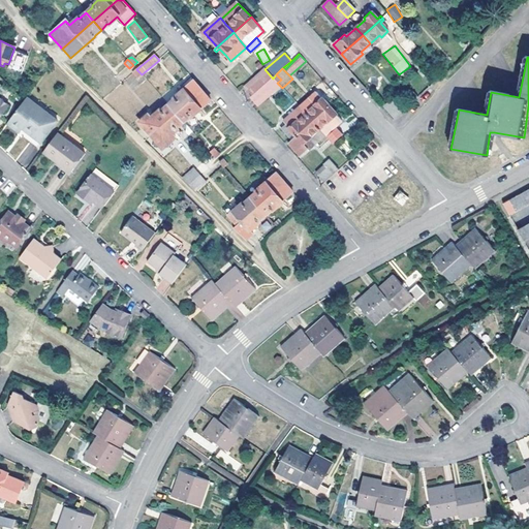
[(137,79),(142,74),(136,69),(132,72),(137,79)]
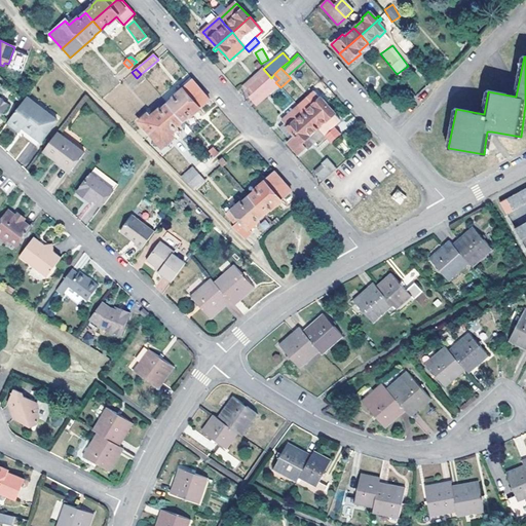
[(263,69),(243,87),(251,96),(271,78),(263,69)]
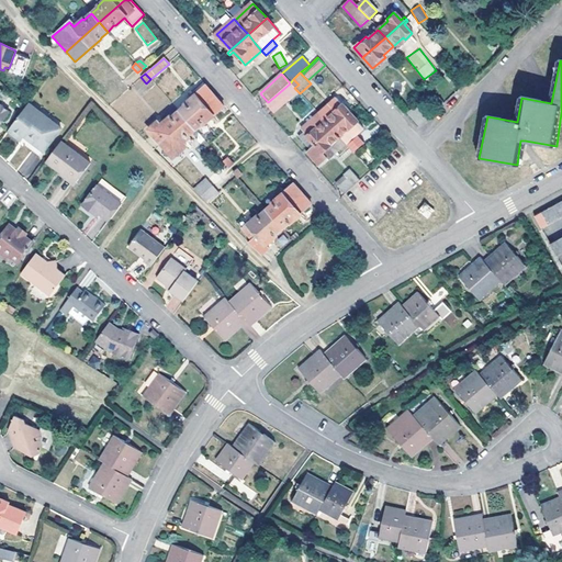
[(290,83),(294,88),(299,85),(293,79),(290,83)]
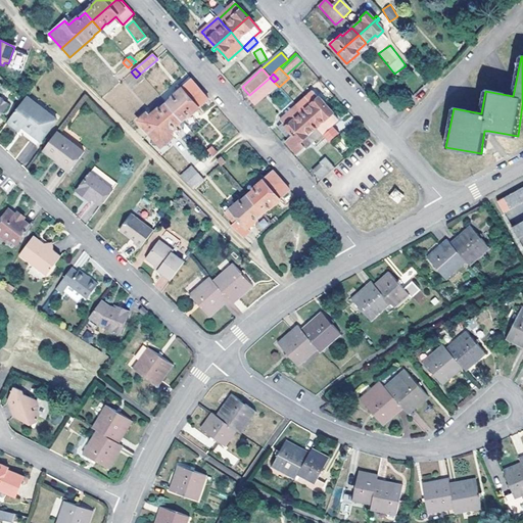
[(192,80),(189,77),(179,86),(182,89),(192,80)]
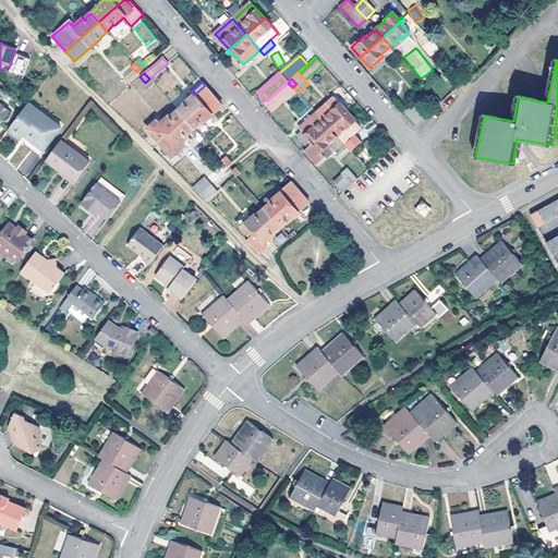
[(273,111),(295,91),(292,87),(288,83),(266,101),(264,104),(273,111)]
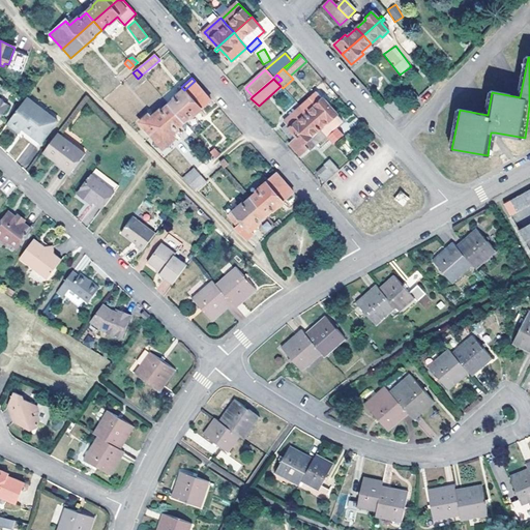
[(203,91),(195,81),(184,90),(174,98),(175,100),(168,106),(176,114),(203,91)]
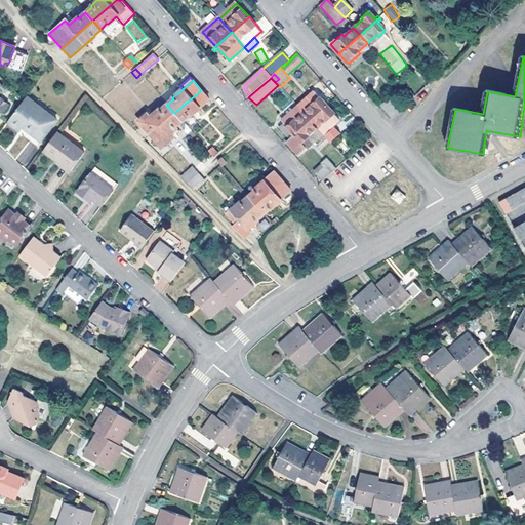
[(414,96),(418,93),(413,88),(409,90),(414,96)]
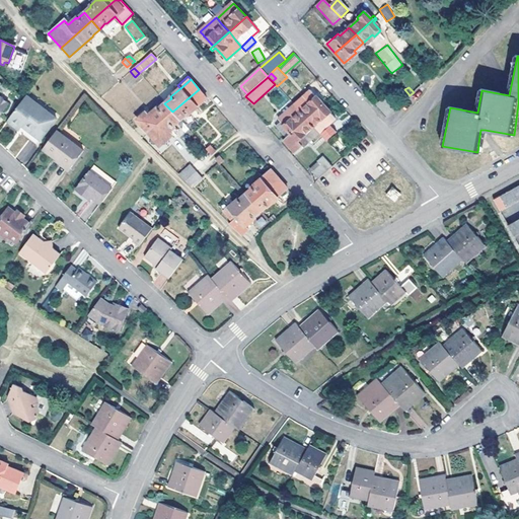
[(207,98),(199,89),(172,112),(179,121),(186,115),(188,115),(207,98)]
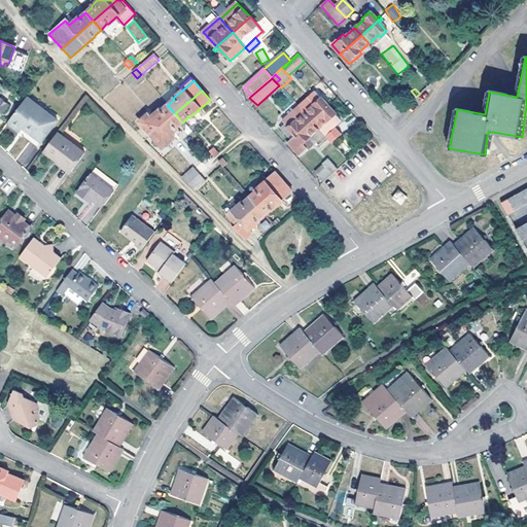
[(413,101),(416,97),(411,91),(408,95),(413,101)]
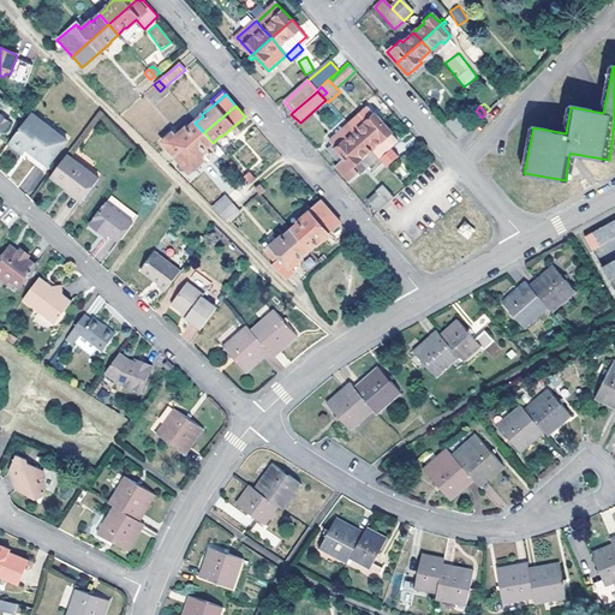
[(348,124),(365,141),(384,124),(374,112),(369,107),(348,124)]
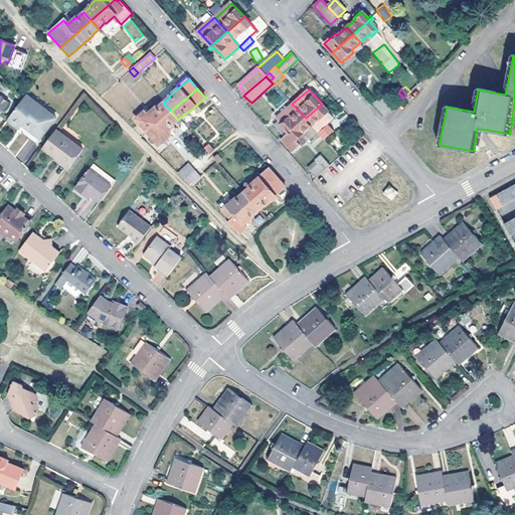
[(322,104),(326,101),(317,91),(313,94),(322,104)]
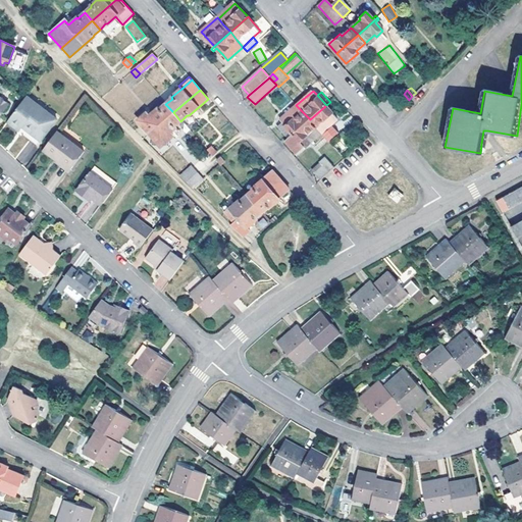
[(0,115),(9,104),(0,97),(0,115)]
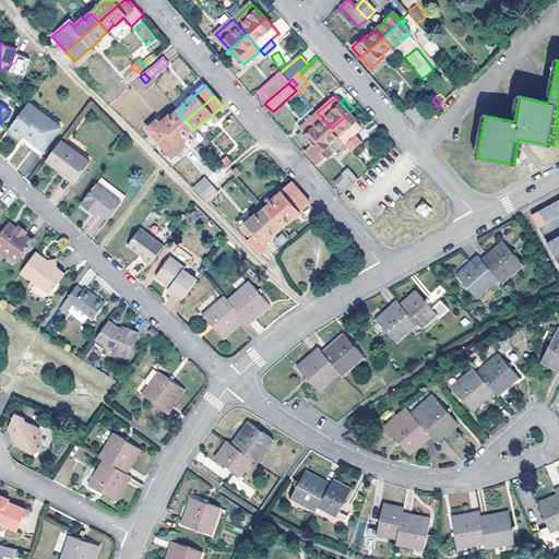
[(28,104),(25,107),(8,131),(20,141),(23,135),(45,152),(61,129),(28,104)]
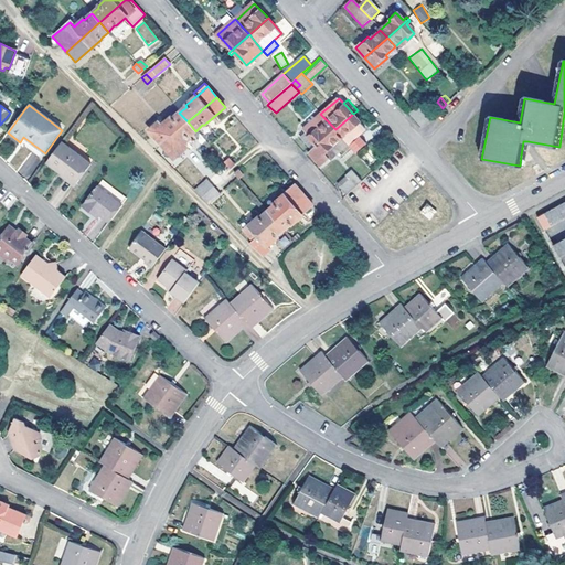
[(422,127),(430,119),(417,105),(409,113),(422,127)]
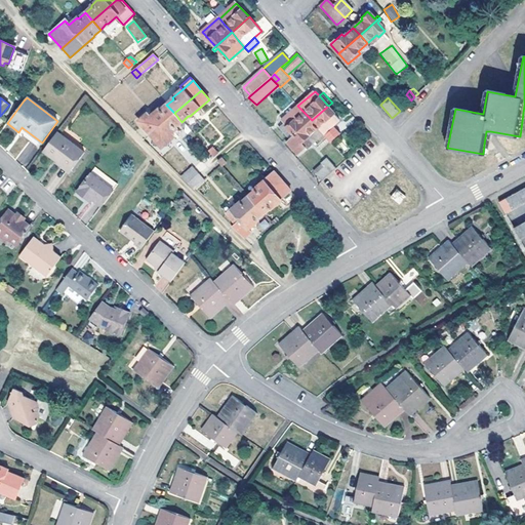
[(166,105),(150,117),(147,114),(138,121),(144,127),(142,129),(149,135),(150,134),(174,113),(166,105)]
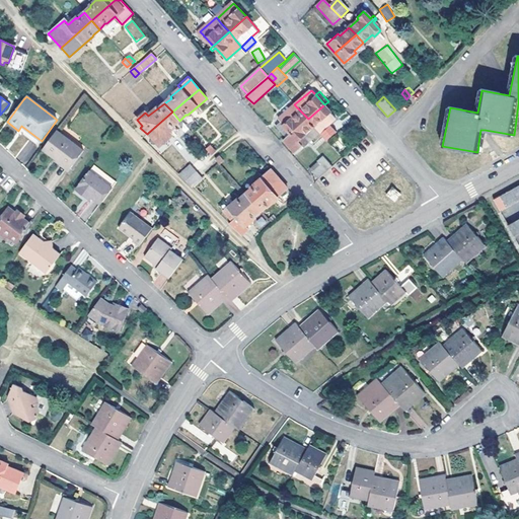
[(286,138),(308,119),(294,104),(278,119),(280,121),(275,126),(286,138)]
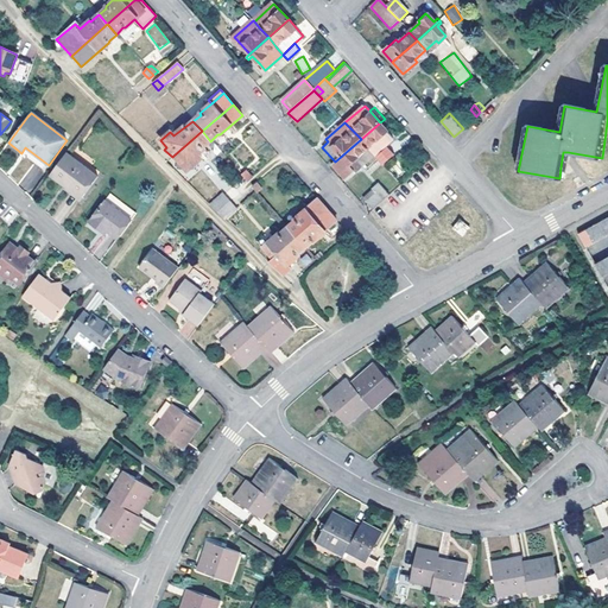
[(375,157),(381,164),(396,152),(390,145),(396,140),(380,122),(361,139),(375,157)]
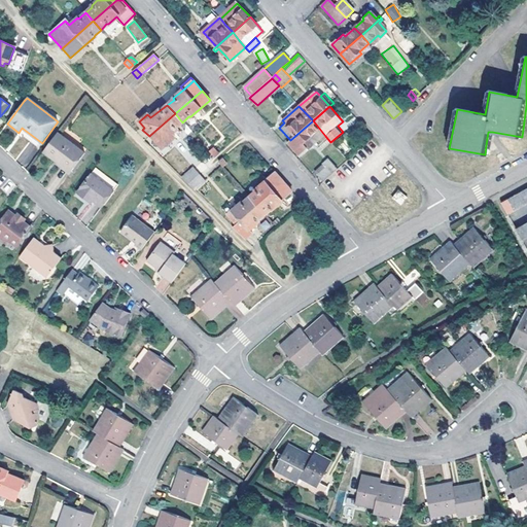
[(176,128),(182,123),(175,113),(150,135),(163,148),(180,133),(176,128)]
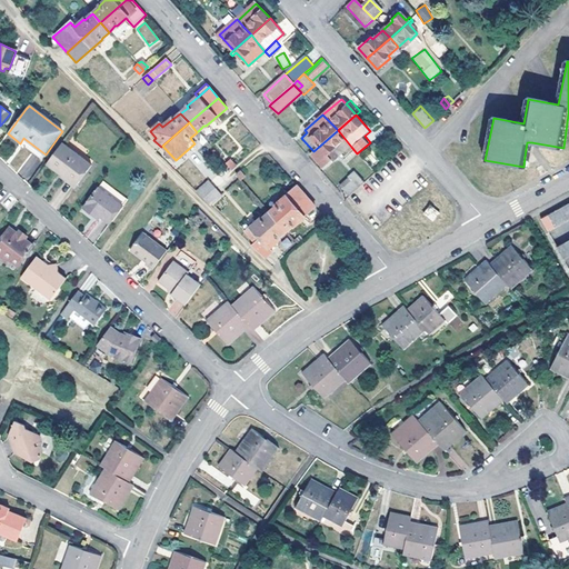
[(325,167),(338,155),(339,157),(351,147),(338,130),(313,151),(311,153),(325,167)]
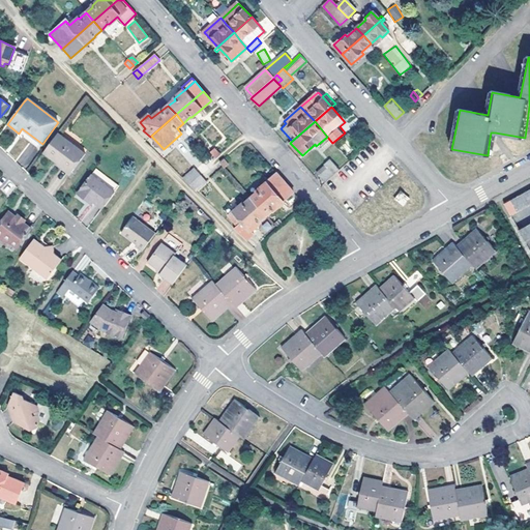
[(38,148),(42,144),(22,128),(19,134),(38,148)]
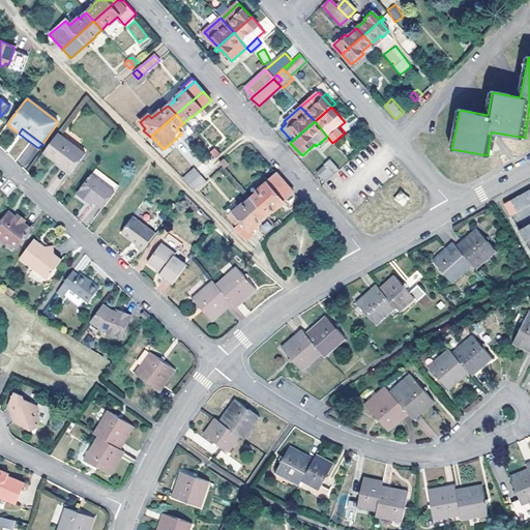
[(58,133),(43,152),(57,163),(58,162),(72,171),(86,153),(58,133)]
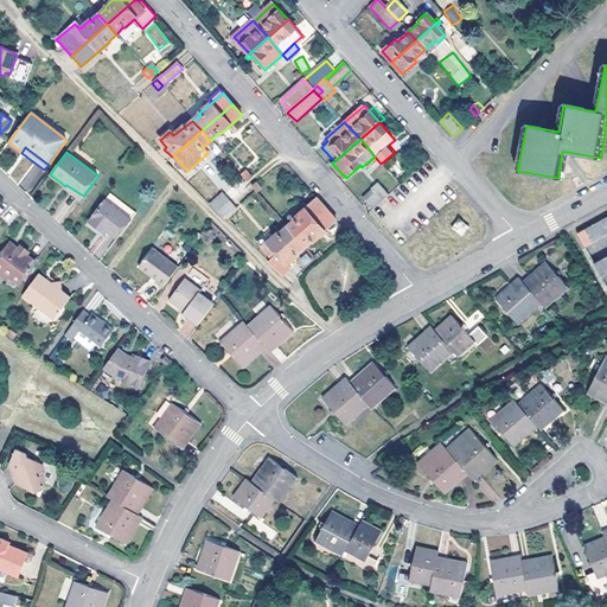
[(241,174),(247,181),(251,178),(246,171),(241,174)]
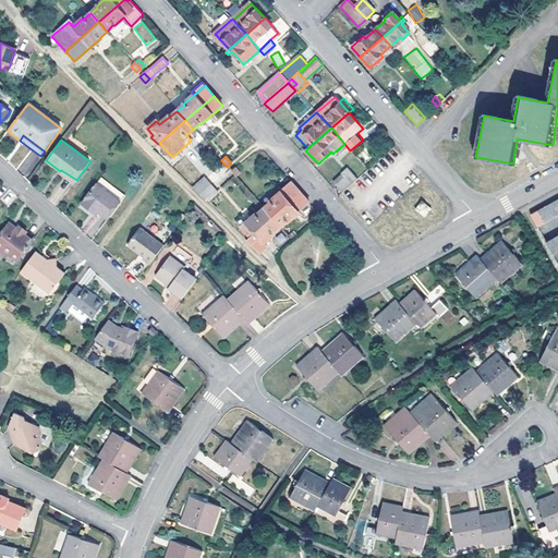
[(235,169),(246,160),(245,158),(234,167),(235,169)]
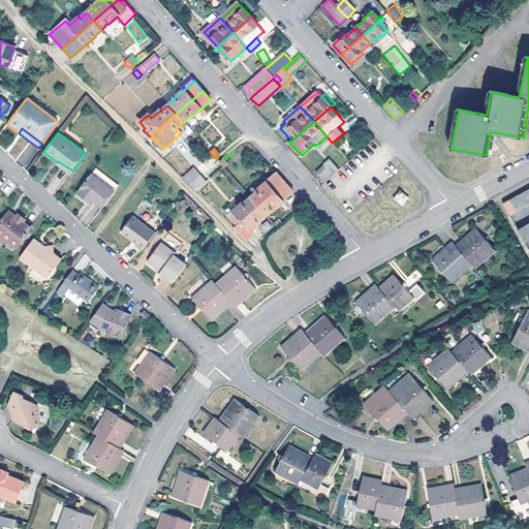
[(206,156),(211,162),(215,158),(210,152),(206,156)]
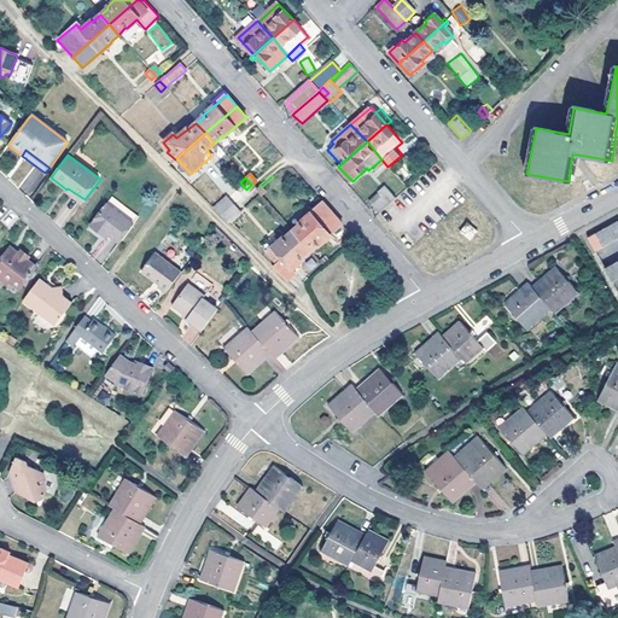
[(266,192),(277,182),(273,178),(261,187),(266,192)]
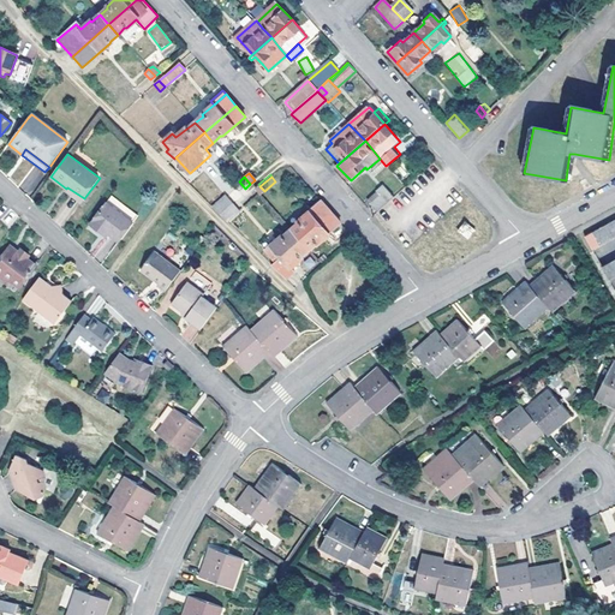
[(234,185),(240,192),(245,189),(239,181),(234,185)]
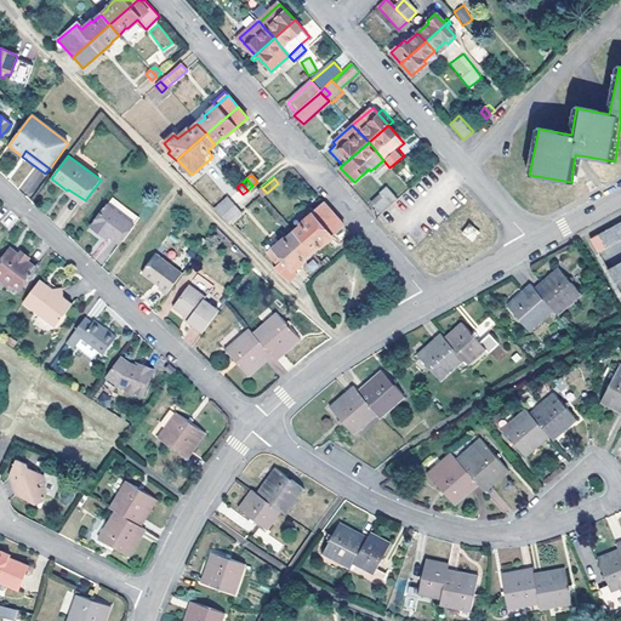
[(81,205),(85,200),(68,189),(67,191),(66,193),(81,205)]
